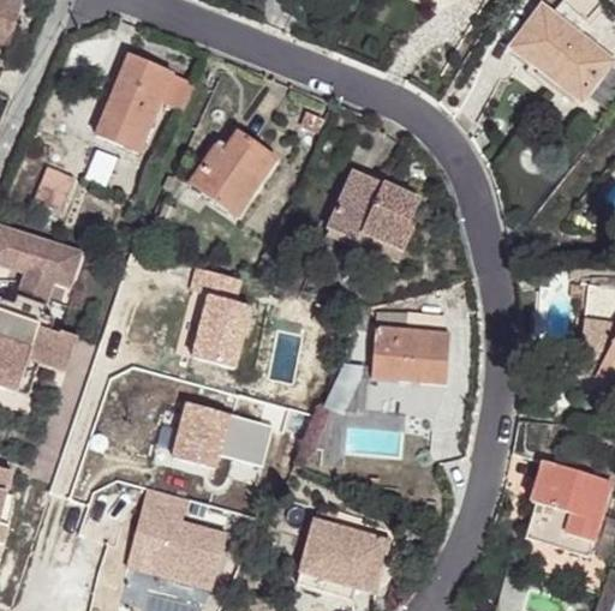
[(0,0),(0,40),(9,42),(19,0),(0,0)]
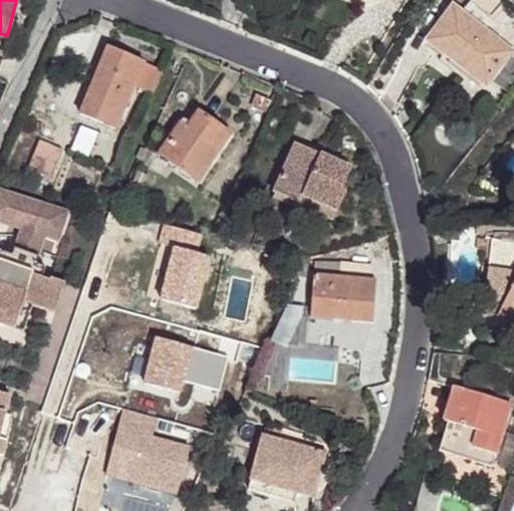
[(504,5),(498,0),(473,0),(462,13),(453,7),(430,37),(486,80),(509,48),(483,29),(504,5)]
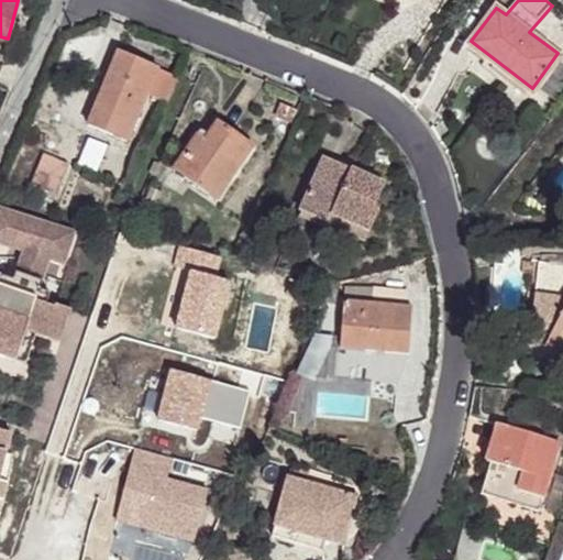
[(118,50),(101,89),(107,91),(122,52),(118,50)]
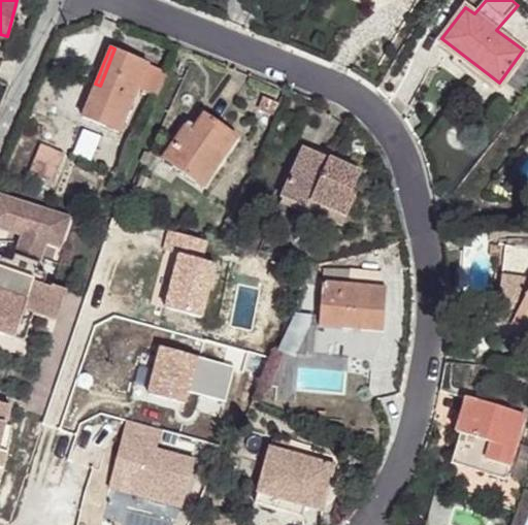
[(95,84),(83,115),(120,130),(137,87),(144,69),(132,64),(135,57),(114,48),(100,86),(95,84)]
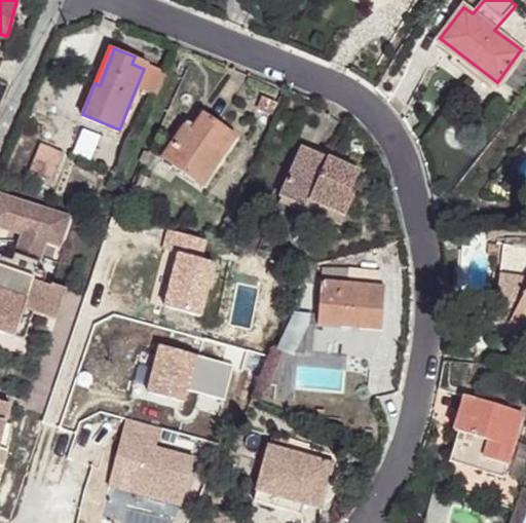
[(166,70),(135,57),(132,64),(144,69),(137,86),(155,95),(166,70)]
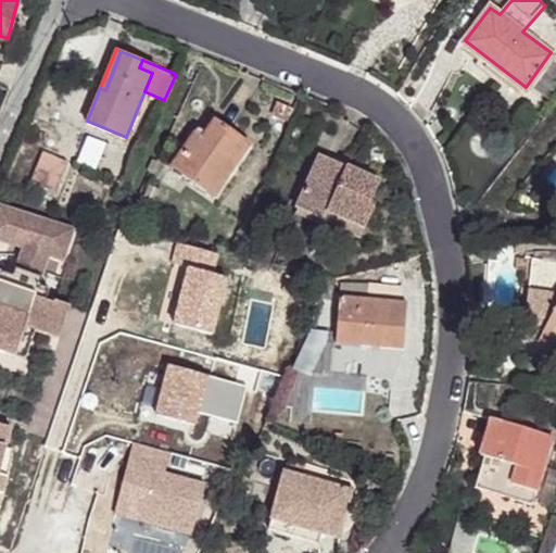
[(277,98),(270,112),(288,120),(293,104),(277,98)]
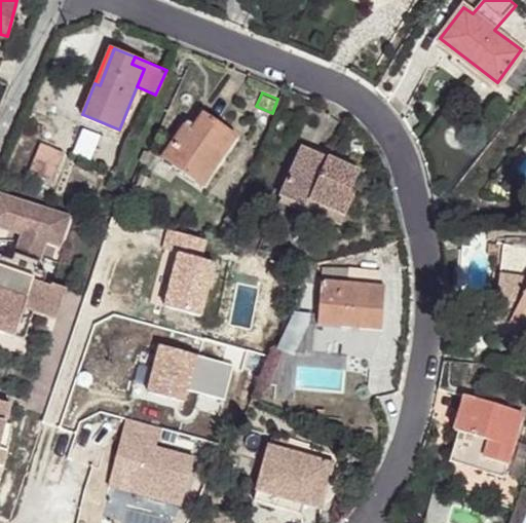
[(184,123),(161,156),(201,185),(236,134),(203,110),(191,127),(184,123)]
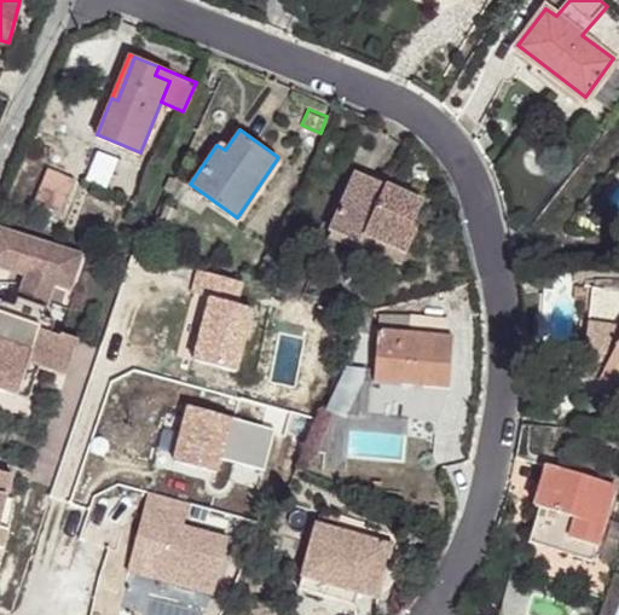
[(75,179),(47,168),(34,199),(62,212),(75,179)]
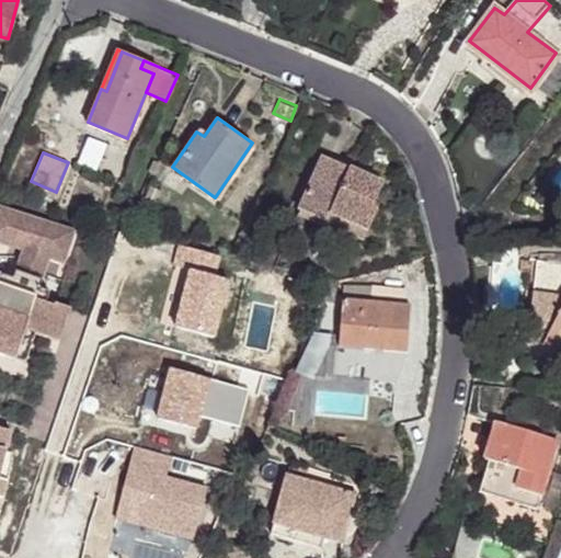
[(329,209),(367,227),(377,205),(373,203),(382,181),(320,154),(296,207),(324,219),(329,209)]
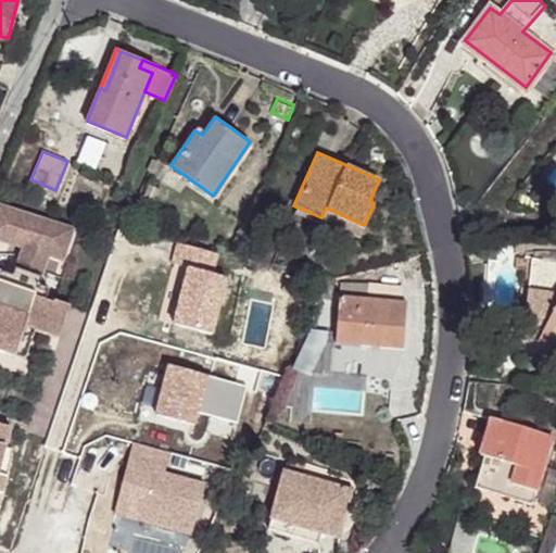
[(0,349),(15,354),(25,325),(39,283),(48,255),(63,260),(74,226),(0,202),(0,238),(23,246),(13,275),(0,269),(0,349)]
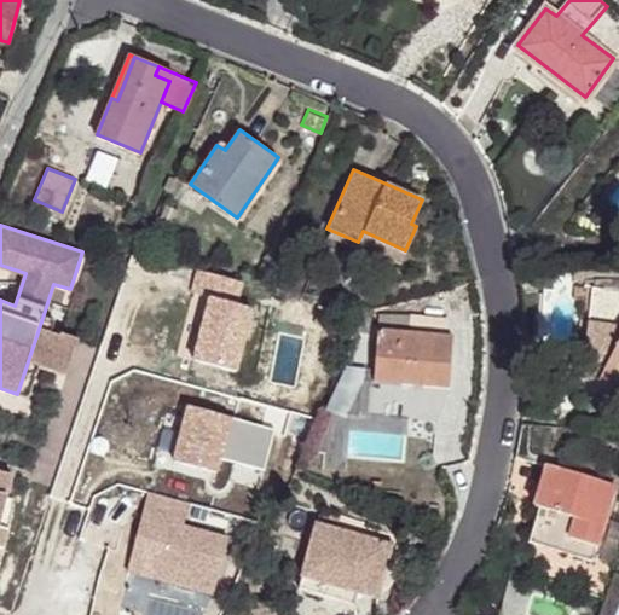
[(401,261),(405,250),(363,231),(358,242),(401,261)]
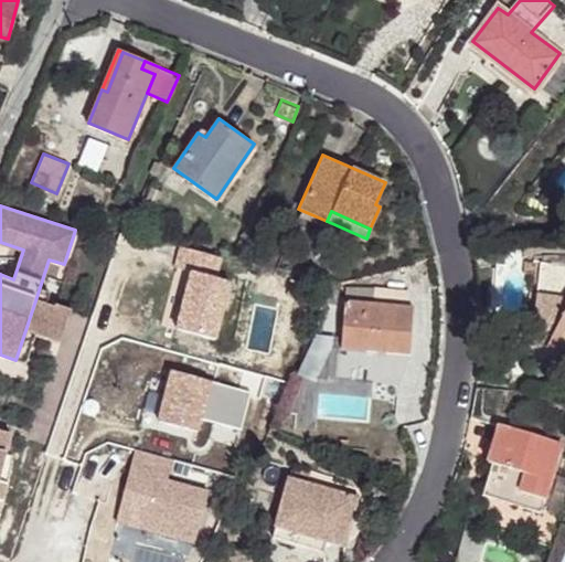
[(328,282),(323,300),(337,303),(340,284),(328,282)]
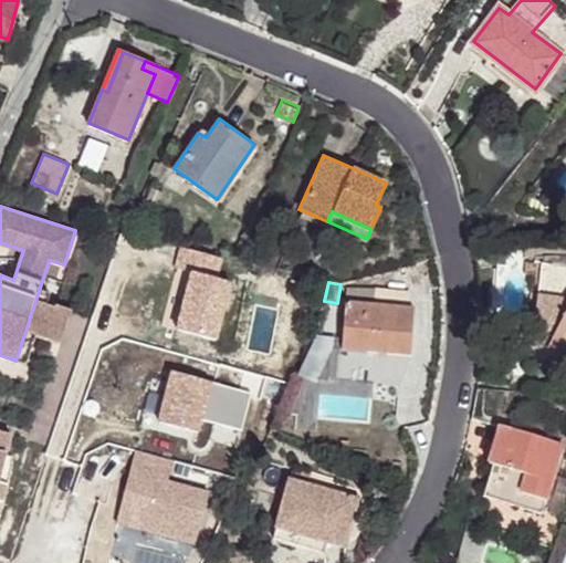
[(346,287),(342,348),(410,354),(415,305),(406,304),(407,290),(375,288),(346,287)]
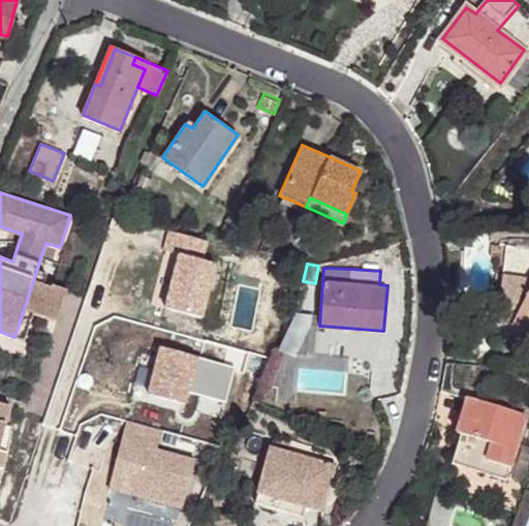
[(47,273),(37,269),(24,309),(55,319),(64,290),(42,282),(47,273)]
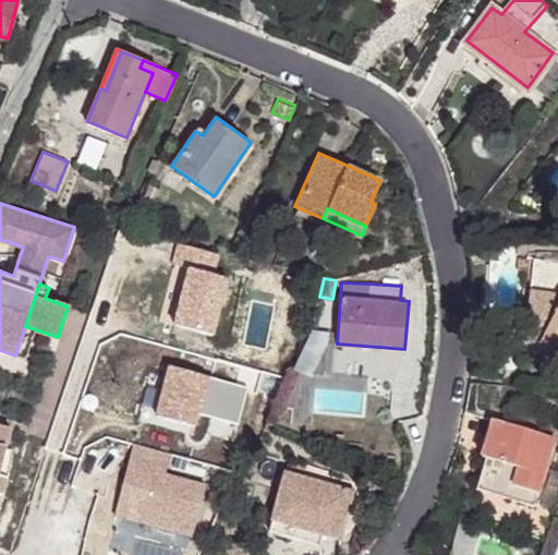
[(557,305),(545,332),(557,338),(557,305)]
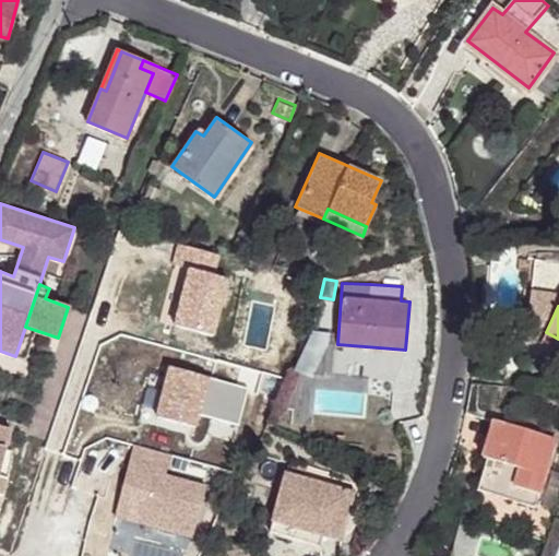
[(540,342),(558,351),(558,339),(546,332),(540,342)]
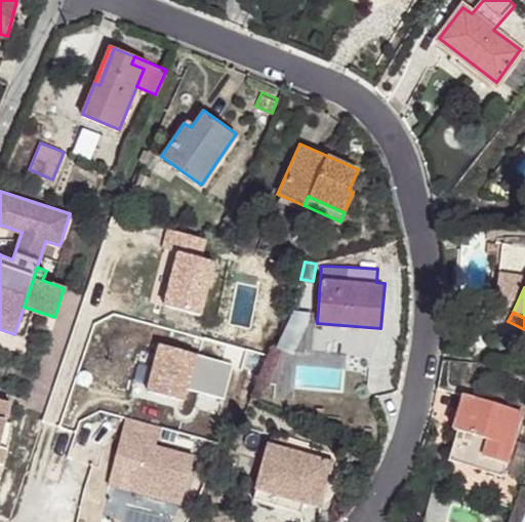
[(294,318),(276,351),(285,356),(304,324),(294,318)]
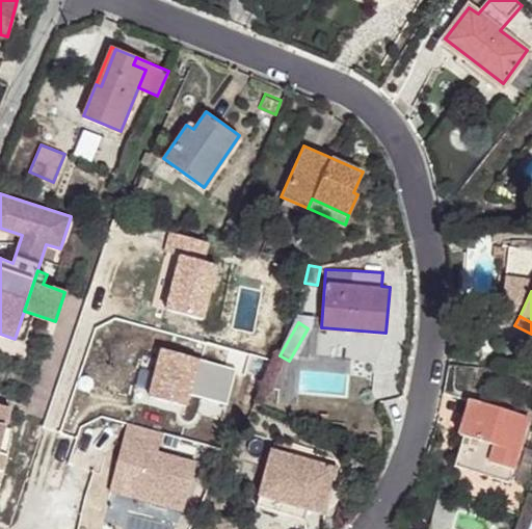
[(478,329),(462,328),(461,342),(477,343),(478,329)]
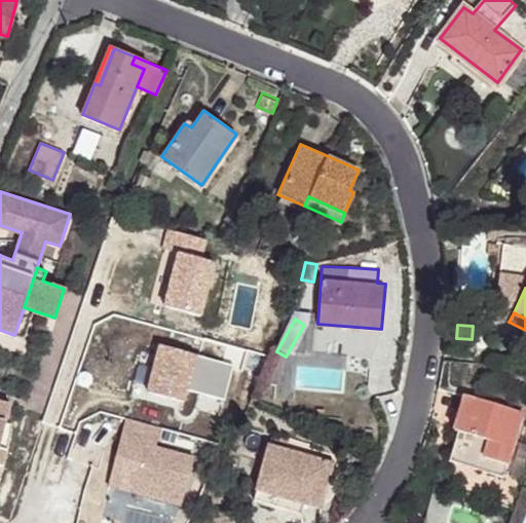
[(504,474),(523,410),(464,394),(454,427),(458,430),(449,457),(504,474)]
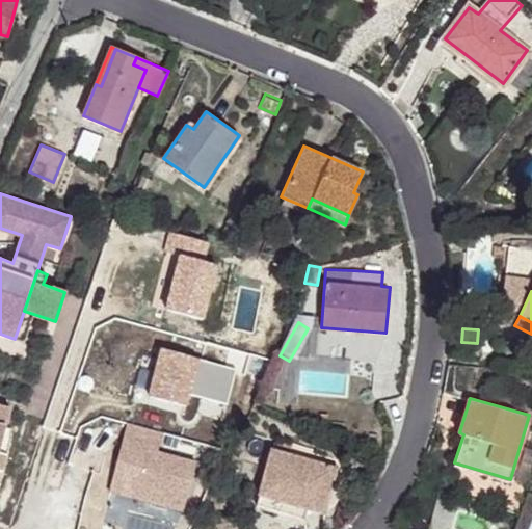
[(0,468),(16,412),(0,406),(0,468)]
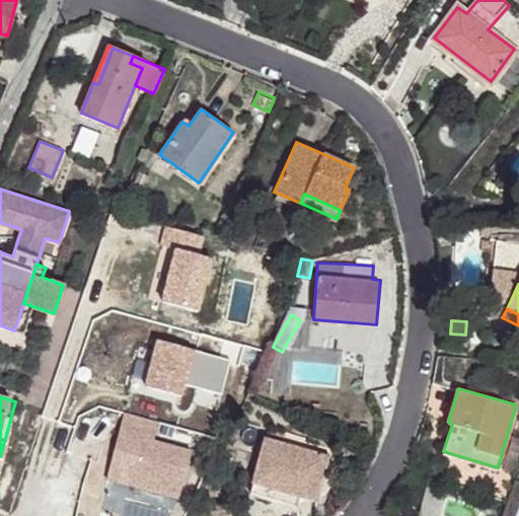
[(327,455),(282,443),(285,433),(268,428),(250,493),(297,505),(300,495),(316,499),(327,455)]
